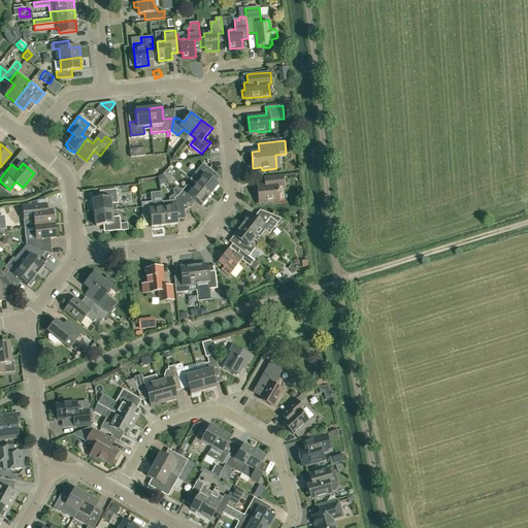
[(210,195),(219,185),(208,176),(212,171),(203,163),(195,173),(200,178),(196,184),(210,195)]
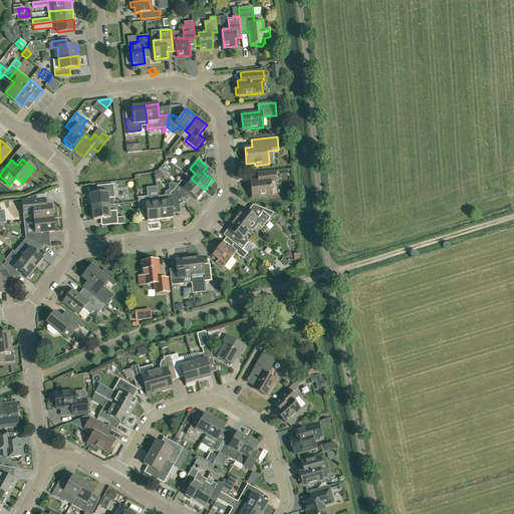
[(252,198),(271,196),(270,181),(276,180),(275,171),(257,173),(258,180),(250,180),(252,198)]
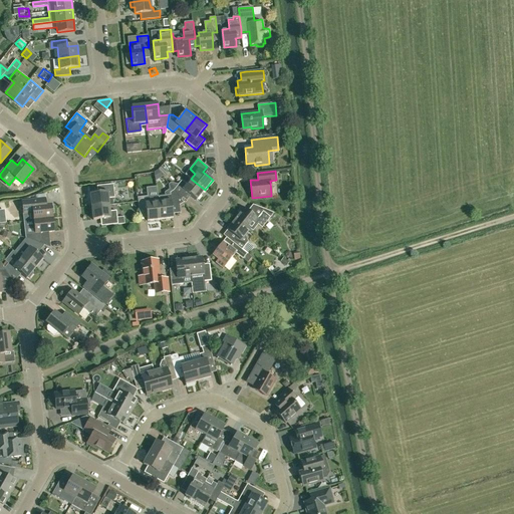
[(205,190),(191,179),(187,184),(182,180),(174,190),(181,200),(187,193),(197,200),(205,190)]
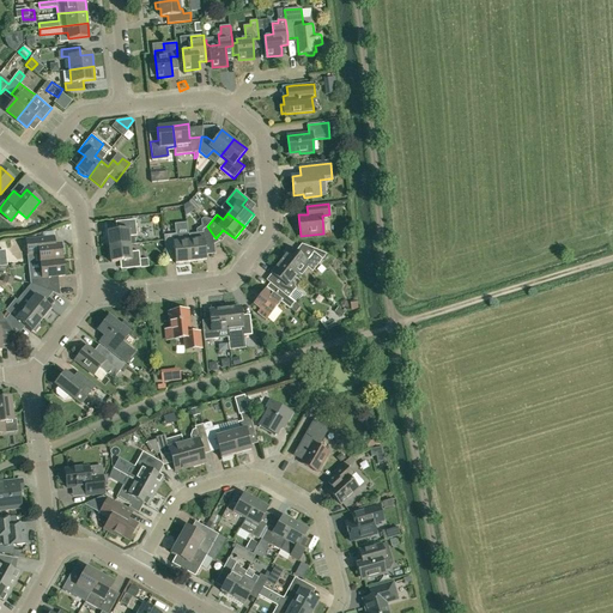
[(35,230),(42,228),(38,219),(32,220),(35,230)]
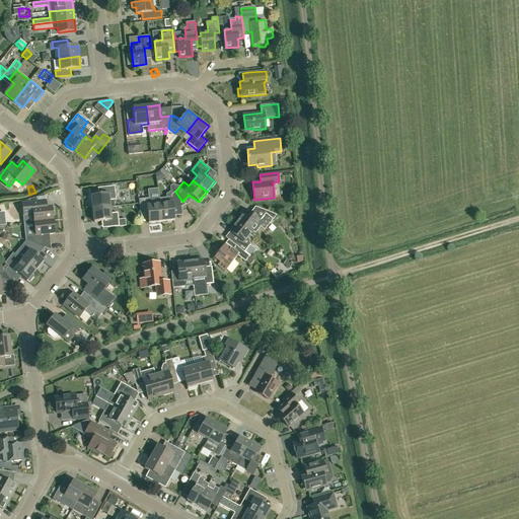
[(93,209),(110,208),(109,201),(117,200),(115,187),(102,188),(103,195),(91,196),(93,209)]
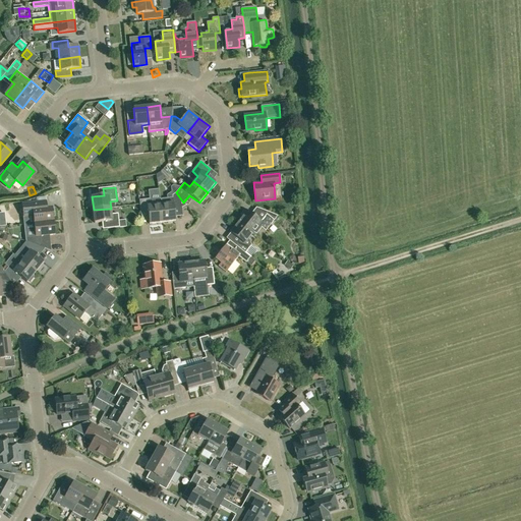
[(183,203),(176,192),(172,194),(172,197),(159,198),(162,222),(175,220),(174,208),(182,207),(186,205),(183,203)]
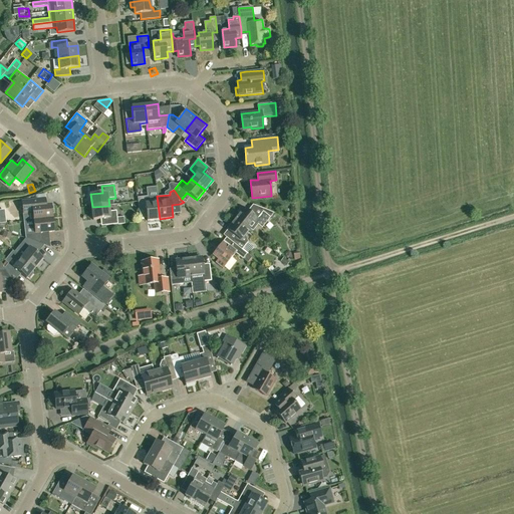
[(160,219),(157,196),(146,198),(145,197),(138,198),(140,210),(146,209),(147,221),(160,219)]
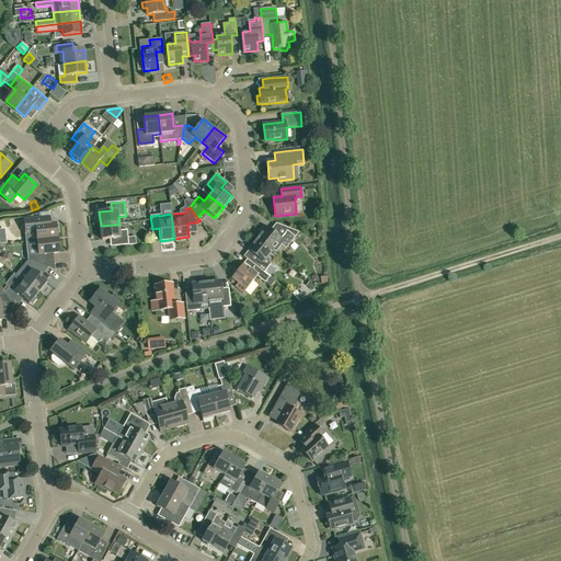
[(46,225),(45,217),(24,220),(25,233),(36,232),(37,240),(58,238),(57,232),(59,232),(58,225),(56,225),(56,224),(46,225)]
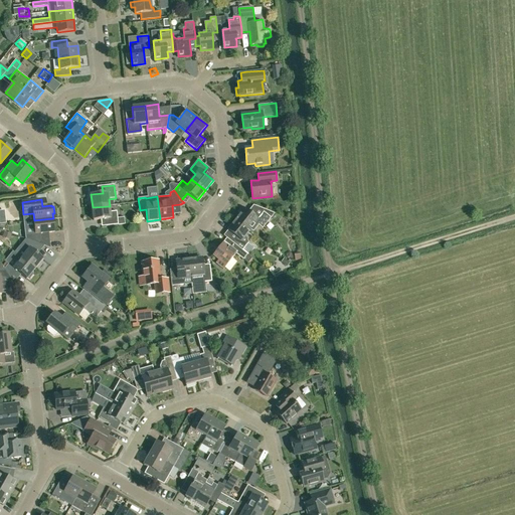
[(110,211),(110,206),(93,207),(94,220),(106,219),(106,225),(118,224),(117,211),(110,211)]
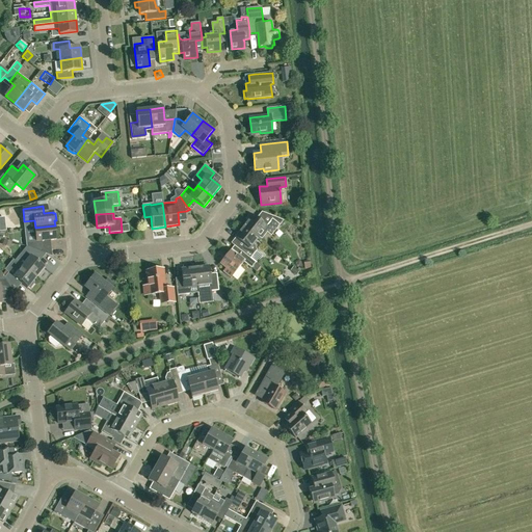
[(247,221),(243,227),(258,238),(259,237),(261,239),(267,233),(271,236),(277,228),(280,224),(272,219),(270,221),(268,223),(263,218),(262,219),(259,217),(257,219),(249,214),(245,219),(247,221)]
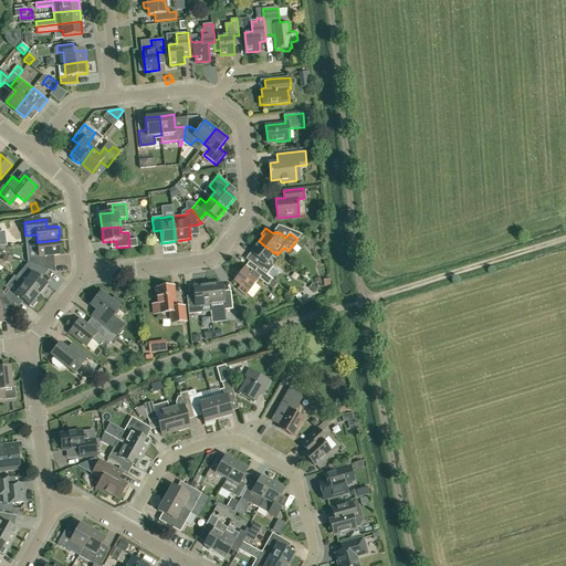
[(44,268),(46,264),(45,257),(60,254),(59,240),(38,242),(38,250),(31,250),(30,252),(31,263),(44,268)]
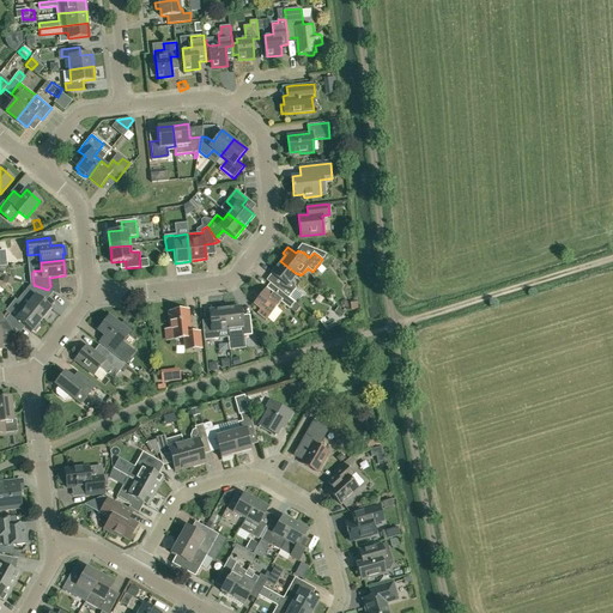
[(275,287),(289,298),(296,304),(302,297),(302,293),(296,289),(293,281),(292,280),(297,274),(280,261),(271,273),(280,281),(275,287)]
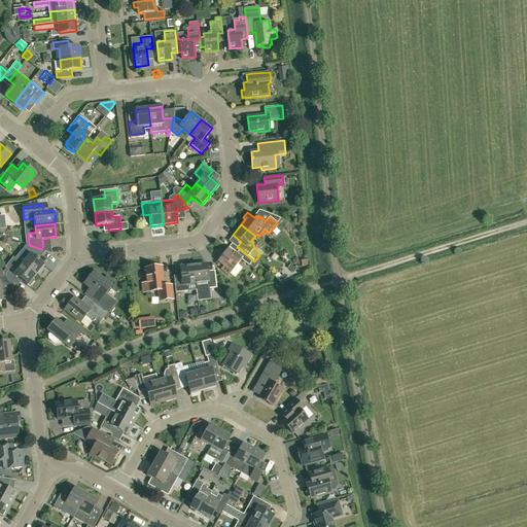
[(44,265),(35,256),(41,249),(29,245),(21,254),(26,258),(22,264),(19,260),(19,261),(35,275),(44,265)]
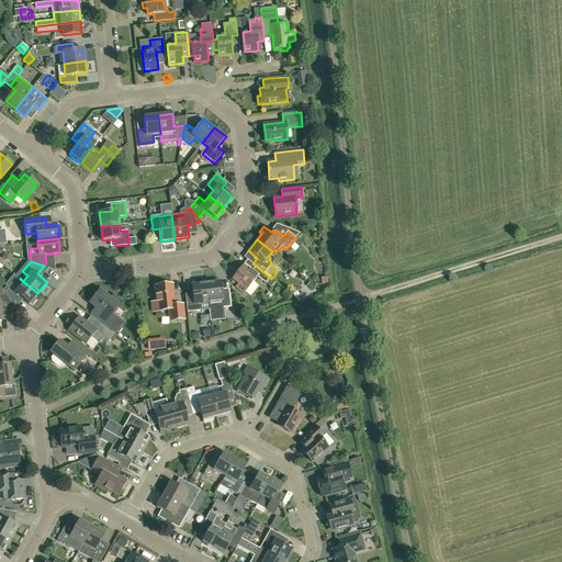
[(253,263),(251,262),(247,268),(243,265),(233,279),(238,283),(235,288),(244,293),(246,290),(257,277),(265,283),(270,288),(274,282),(271,279),(265,273),(253,263)]
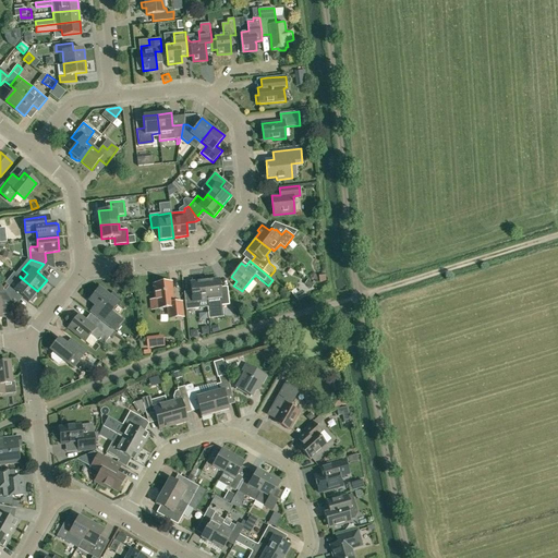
[(37,291),(20,277),(14,282),(16,284),(13,289),(9,286),(7,283),(2,288),(4,291),(11,303),(19,294),(28,302),(37,291)]
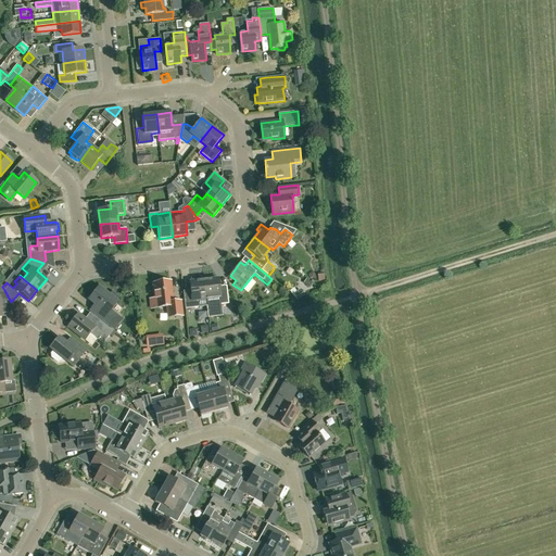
[(218,291),(217,279),(203,280),(205,299),(206,305),(228,303),(227,291),(218,291)]
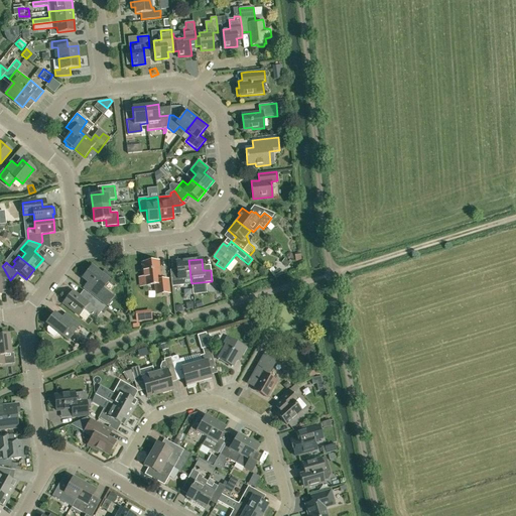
[(184,284),(191,283),(190,277),(188,260),(175,261),(177,273),(170,274),(171,286),(184,284)]
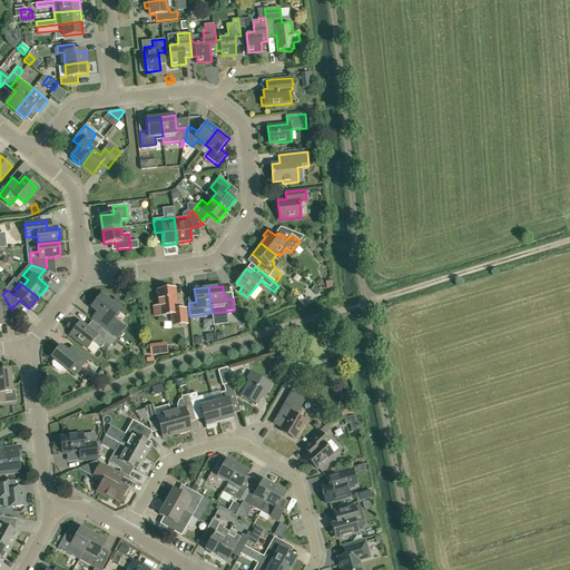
[(176,310),(174,288),(157,291),(160,315),(172,314),(173,325),(186,324),(185,308),(176,310)]
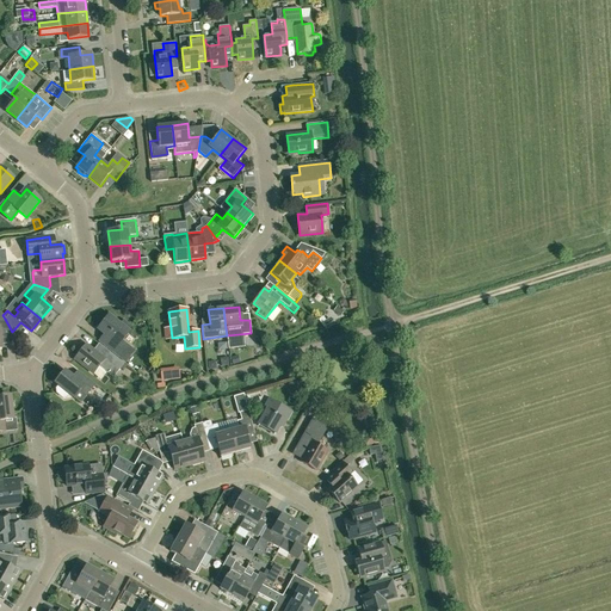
[(0,349),(1,349),(0,339),(0,334),(11,334),(12,332),(5,319),(0,312),(0,349)]
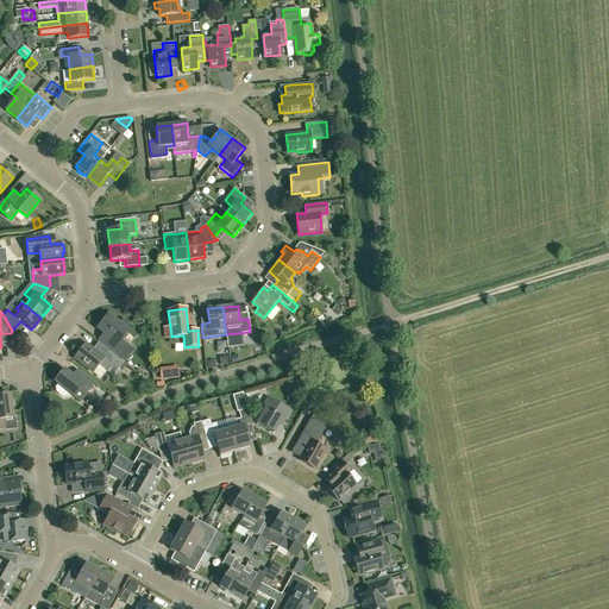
[(98,328),(105,333),(99,340),(107,347),(119,357),(124,362),(133,350),(129,346),(120,340),(127,331),(130,326),(123,320),(119,324),(108,315),(98,328)]
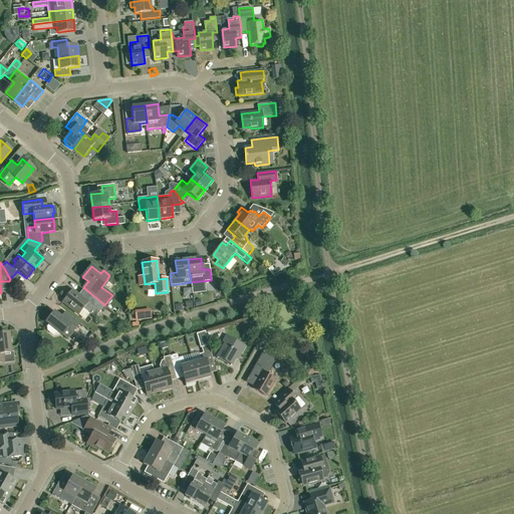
[(87,302),(72,290),(62,301),(78,314),(82,308),(94,317),(101,309),(103,312),(106,308),(103,306),(92,296),(87,302)]
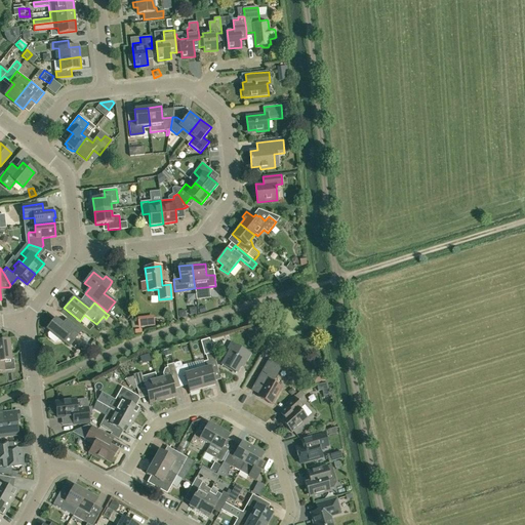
[(67,328),(55,319),(47,328),(50,331),(48,333),(48,337),(53,340),(56,340),(58,338),(64,341),(68,336),(73,340),(81,330),(71,322),(67,328)]
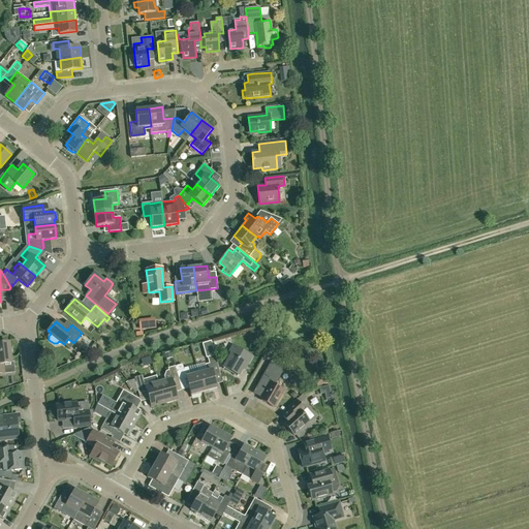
[(0,344),(0,373),(4,373),(3,364),(11,363),(9,343),(0,344)]
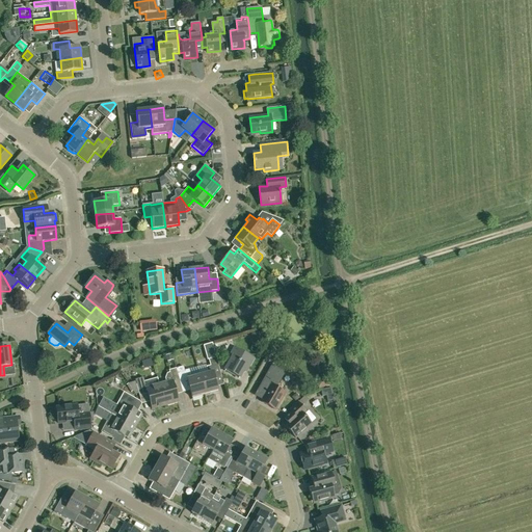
[(245,371),(253,358),(235,348),(228,361),(230,363),(225,370),(239,377),(243,370),(245,371)]
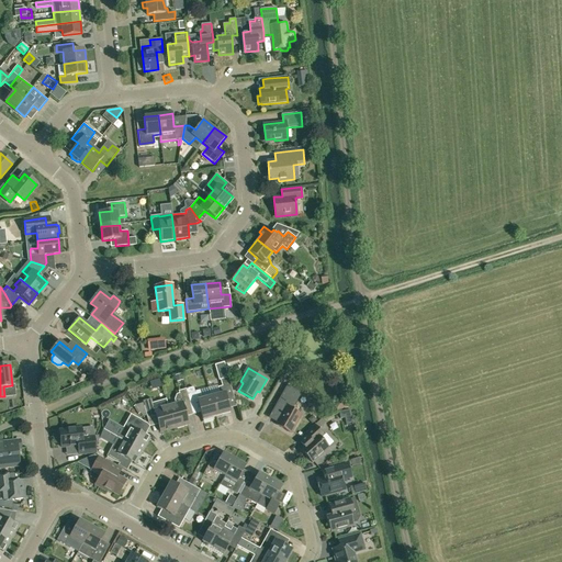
[(220,393),(211,396),(216,416),(231,412),(229,407),(227,400),(234,397),(228,377),(221,380),(223,385),(218,386),(220,393)]
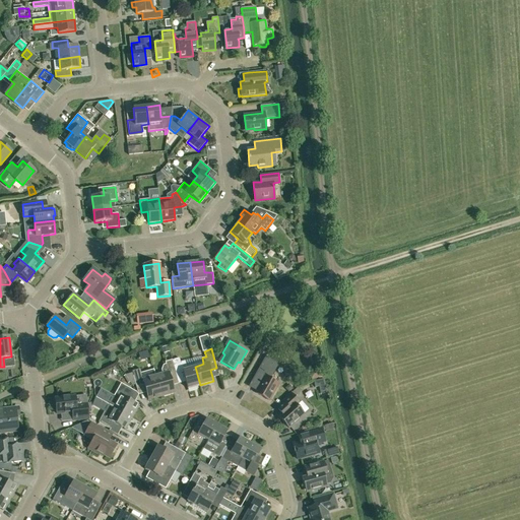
[(181,363),(179,358),(172,360),(176,375),(177,379),(184,377),(188,388),(200,385),(195,367),(187,369),(185,362),(181,363)]
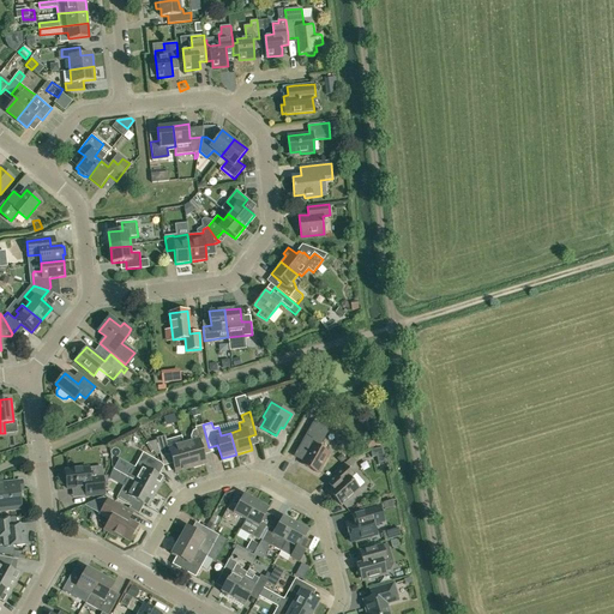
[(319,447),(324,439),(327,432),(313,425),(312,423),(308,431),(298,449),(307,453),(302,463),(318,473),(329,452),(319,447)]
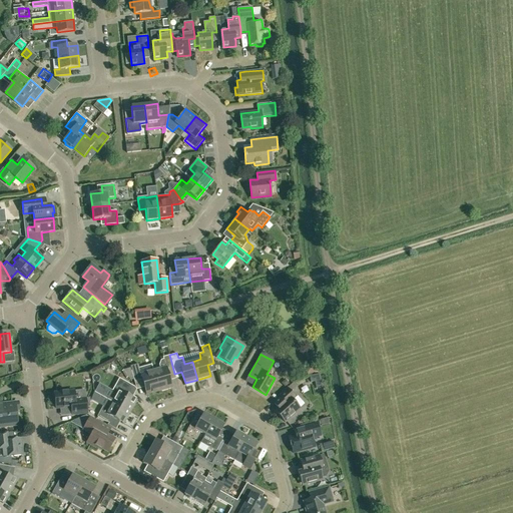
[(159,391),(172,387),(167,372),(173,370),(169,355),(162,357),(163,360),(161,361),(159,365),(161,369),(153,371),(159,391)]
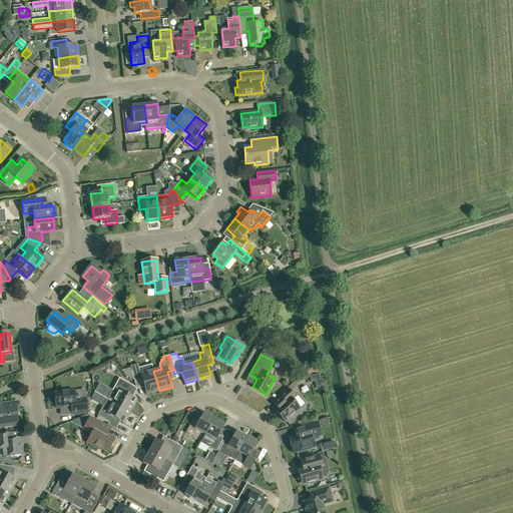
[(141,374),(138,364),(130,366),(134,381),(142,379),(146,395),(159,391),(153,371),(141,374)]
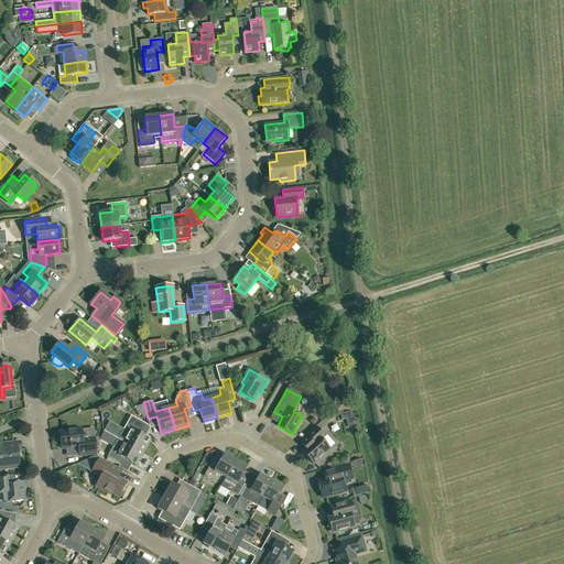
[(353,419),(351,411),(340,413),(342,421),(353,419)]
